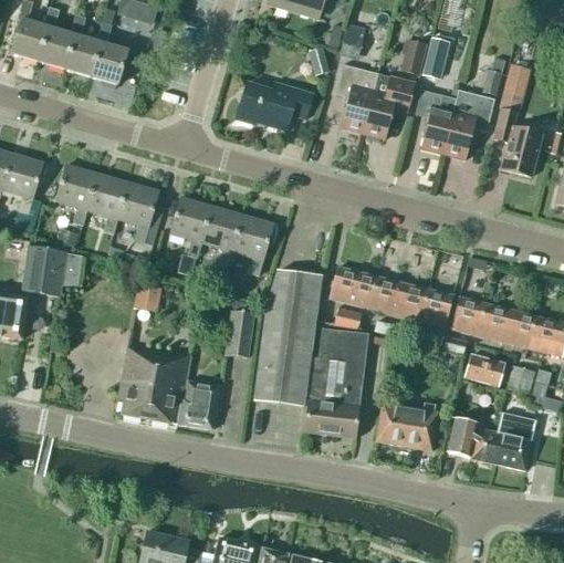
[(38,61),(48,25),(44,25),(28,20),(33,1),(29,0),(23,0),(18,19),(21,19),(11,53),(38,61)]
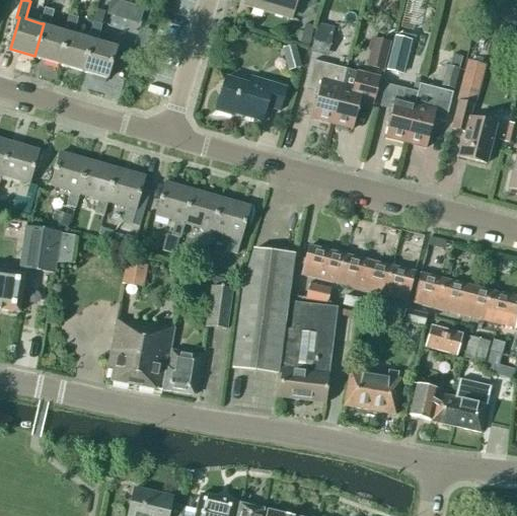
[(118,10),(117,15),(133,20),(138,3),(125,0),(121,0),(118,10)]
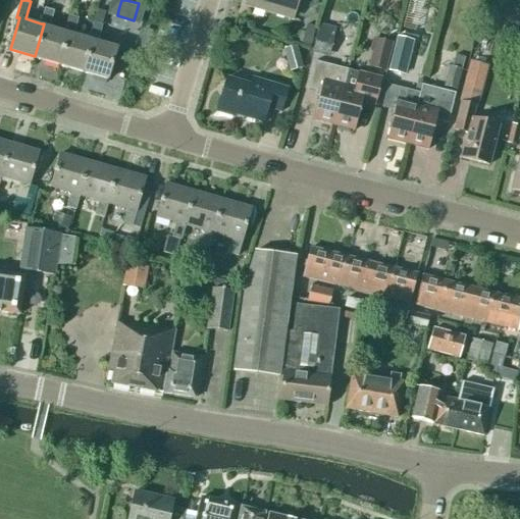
[(250,0),(249,6),(291,18),(295,0),(250,0)]
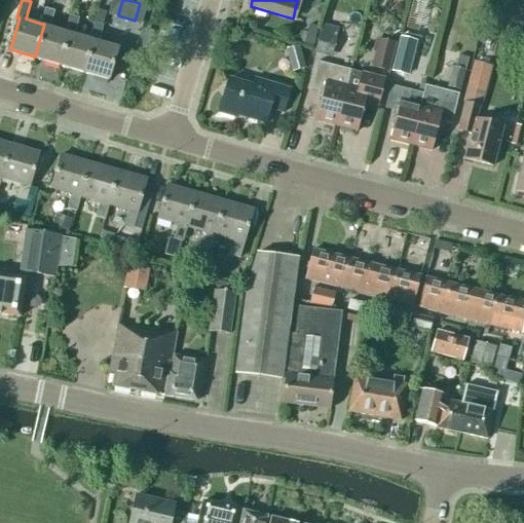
[(70,32),(66,31),(50,26),(55,8),(46,5),(41,24),(44,24),(35,57),(60,64),(70,32)]
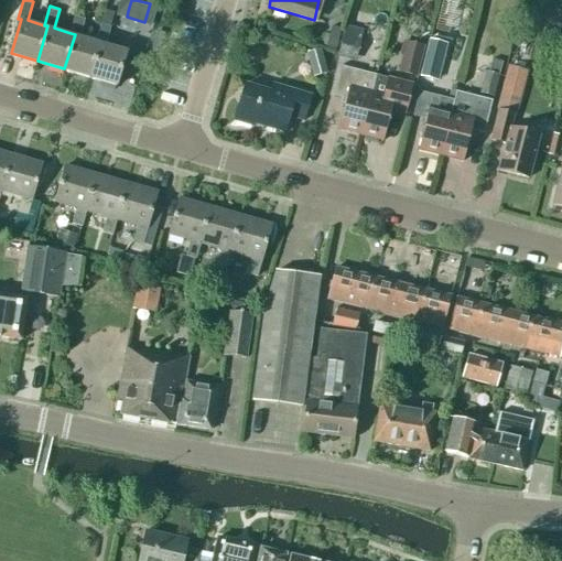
[(101,42),(97,41),(80,35),(86,17),(76,14),(71,33),(75,34),(64,68),(92,76),(101,42)]
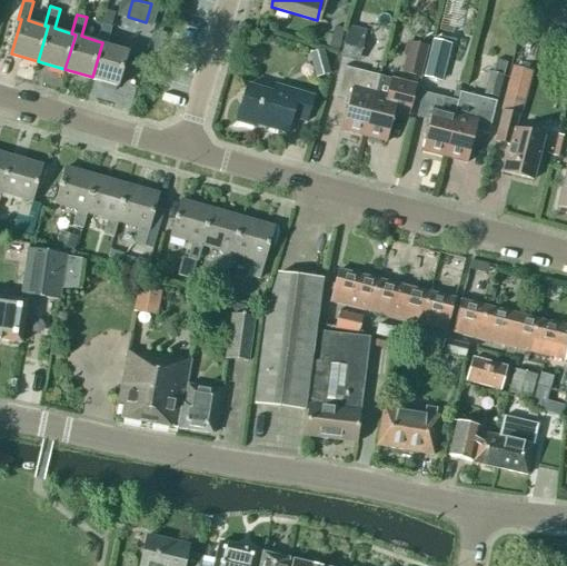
[(113,25),(103,22),(98,41),(102,42),(92,77),(119,85),(129,50),(108,43),(113,25)]
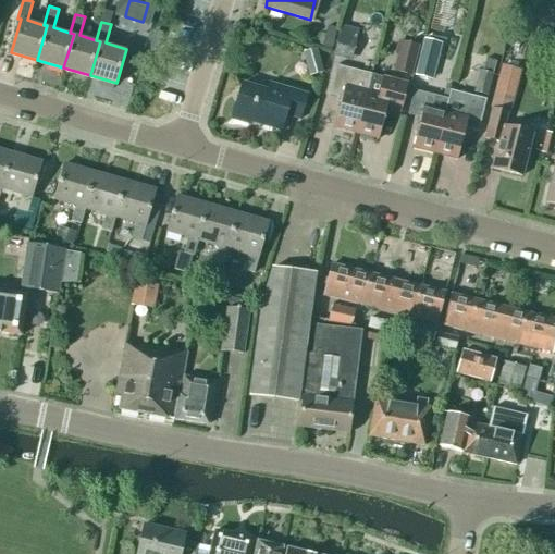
[(334,54),(352,58),(359,26),(342,22),(334,54)]
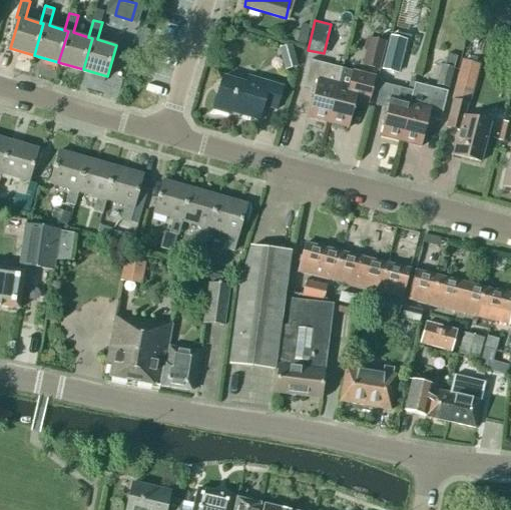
[(510,21),(507,20),(502,42),(510,44),(510,21)]
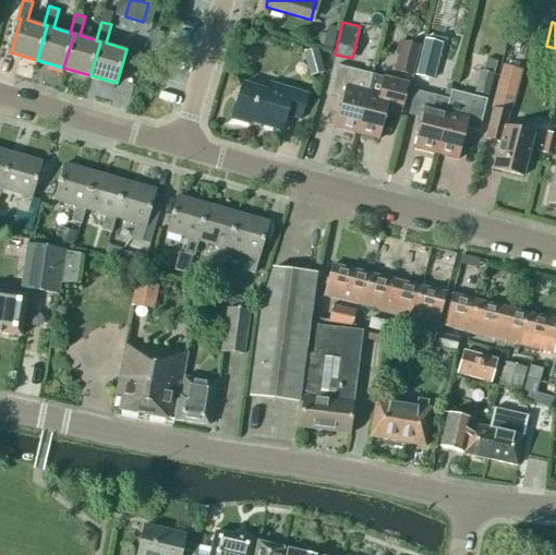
[(339,25),(329,23),(324,44),(334,47),(339,25)]
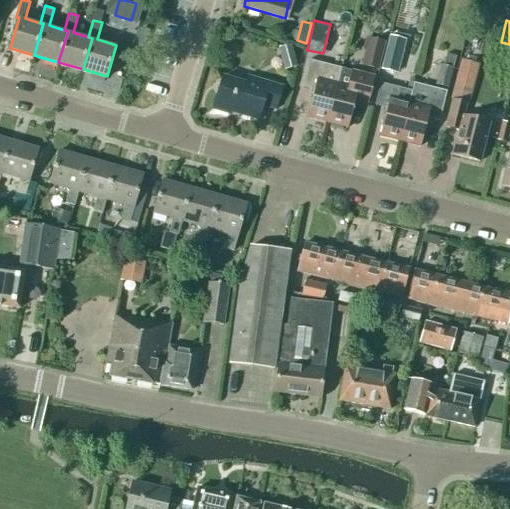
[(382,67),(399,71),(407,38),(390,33),(382,67)]
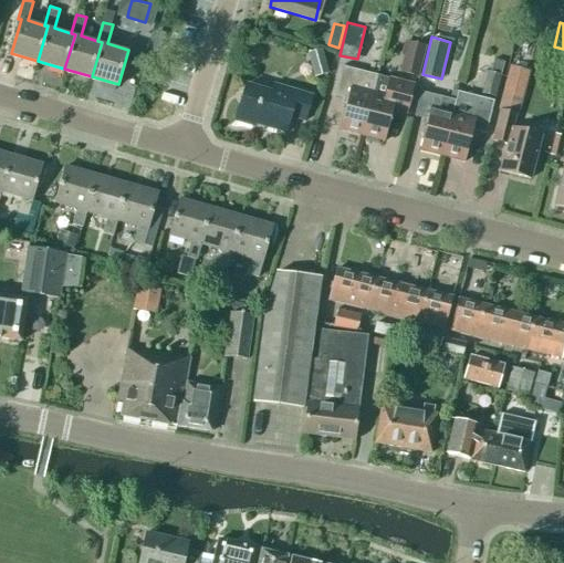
[(403,68),(419,72),(427,44),(409,40),(403,68)]
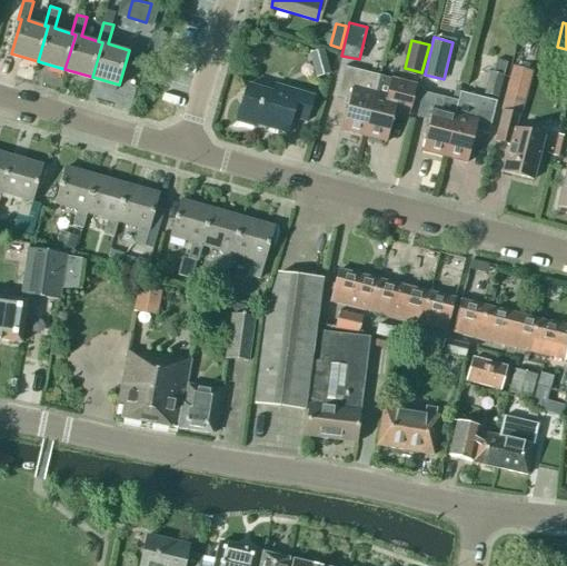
[(320,48),(310,51),(317,76),(332,71),(325,47),(324,47),(320,48)]
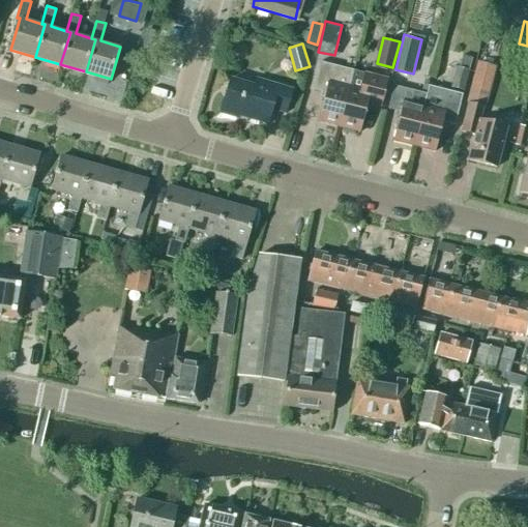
[(452,85),(465,88),(473,55),(463,53),(460,65),(458,65),(452,85)]
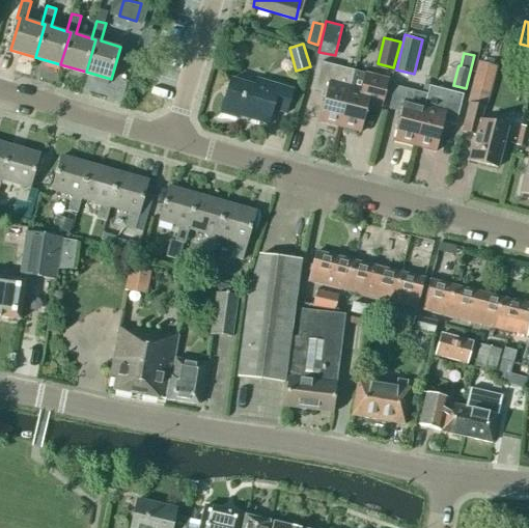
[(340,124),(355,68),(322,59),(314,87),(327,91),(319,119),(340,124)]
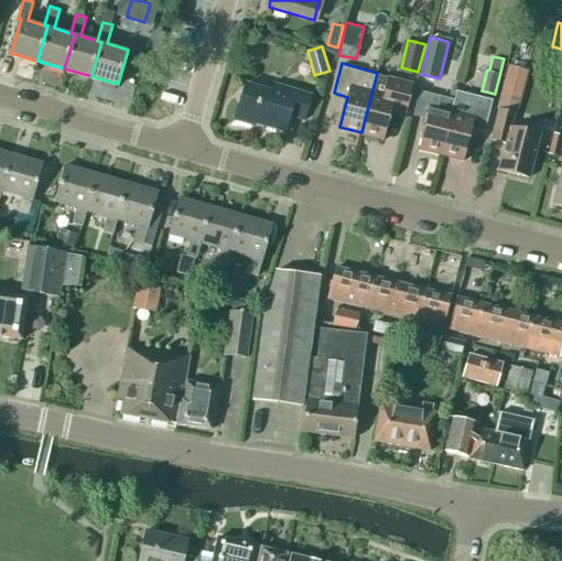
[(504,89),(521,94),(528,68),(510,63),(504,89)]
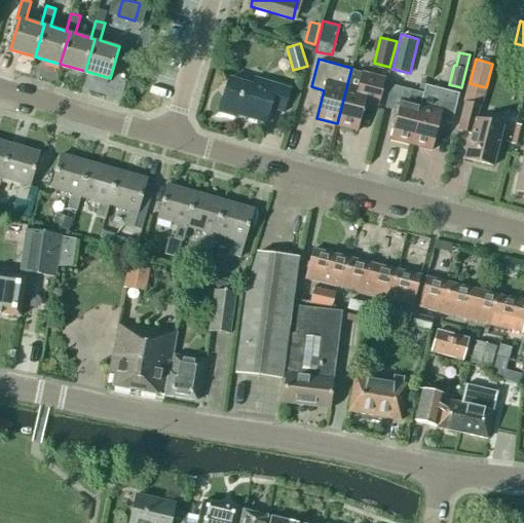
[(378,104),(385,76),(351,68),(337,123),(359,129),(366,101),(378,104)]
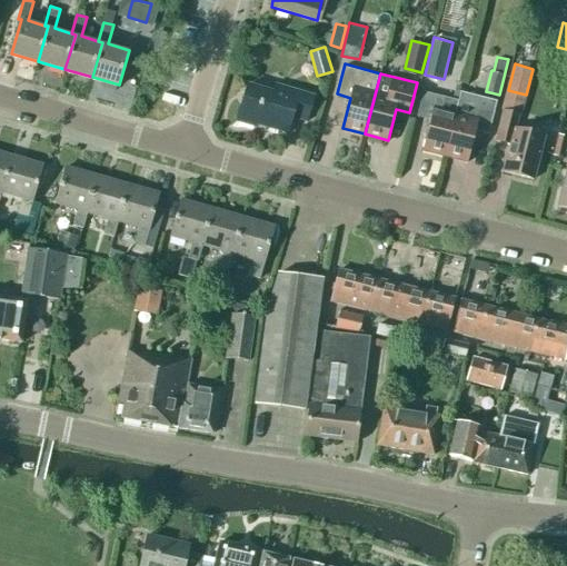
[(315,95),(277,83),(275,90),(249,83),(238,119),(257,125),(258,121),(288,130),(292,115),(308,119),(315,95)]
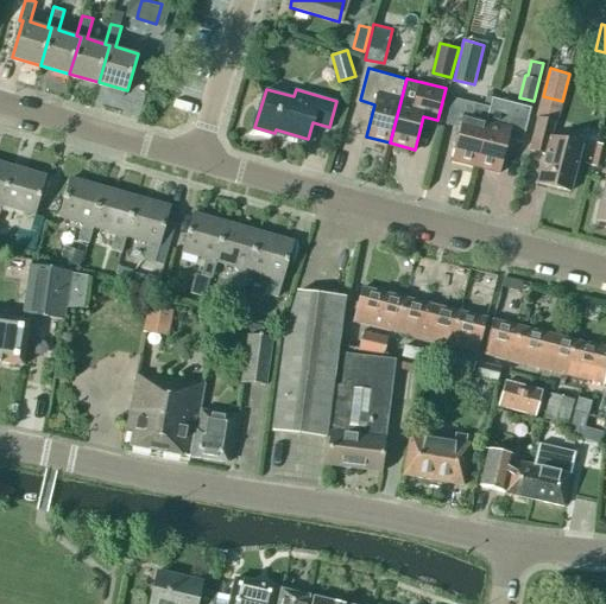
[(492,106),(491,106),(454,96),(447,122),(462,126),(454,158),(478,164),(492,106)]
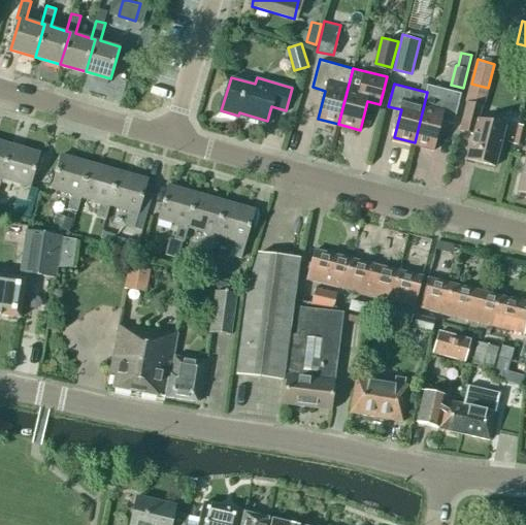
[(428,84),(426,92),(427,92),(415,142),(434,148),(441,120),(453,123),(461,92),(428,84)]
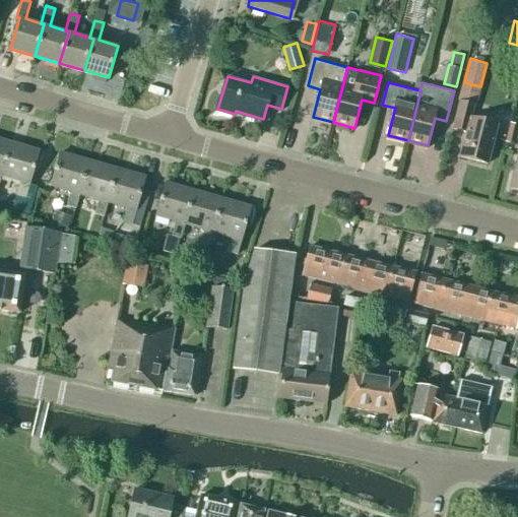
[(461,154),(489,162),(499,123),(471,116),(475,103),(461,99),(454,127),(467,130),(461,154)]
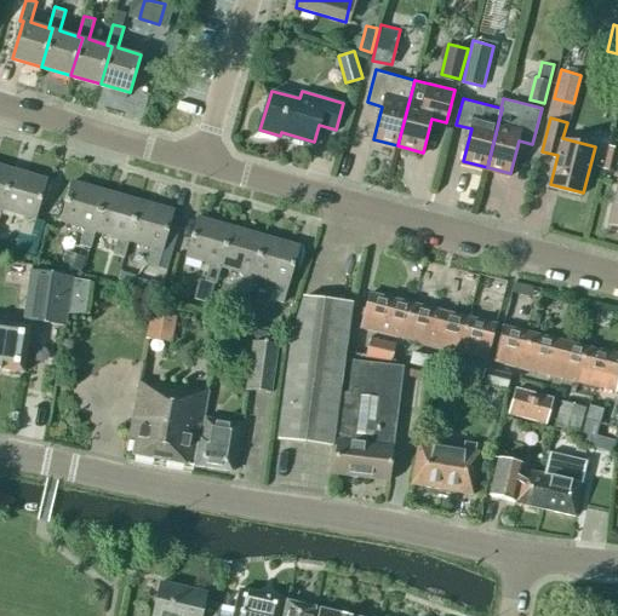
[(0,216),(3,208),(13,167),(0,163),(0,216)]
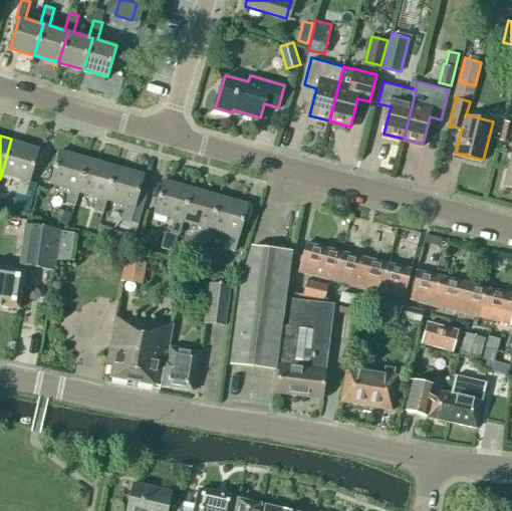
[(26,194),(39,148),(11,139),(2,173),(21,178),(17,192),(26,194)]
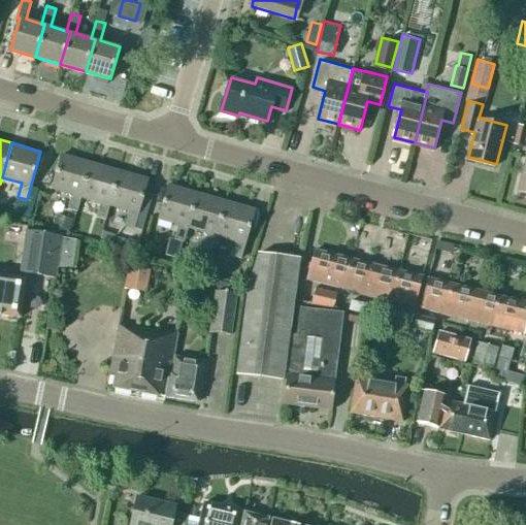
[(77,209),(81,195),(92,162),(62,153),(53,187),(72,193),(69,207),(77,209)]
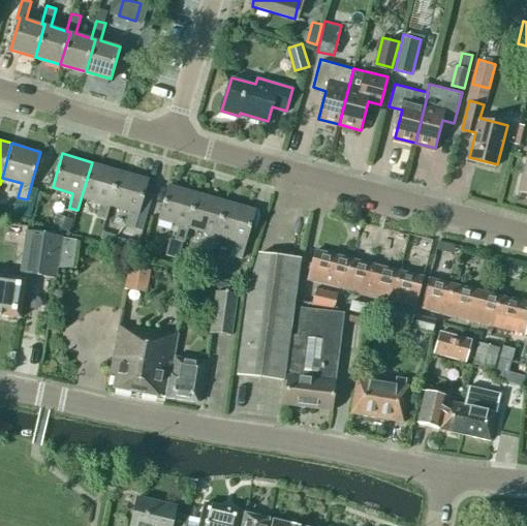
[(106,218),(111,204),(120,169),(92,162),(82,195),(101,202),(97,216),(106,218)]
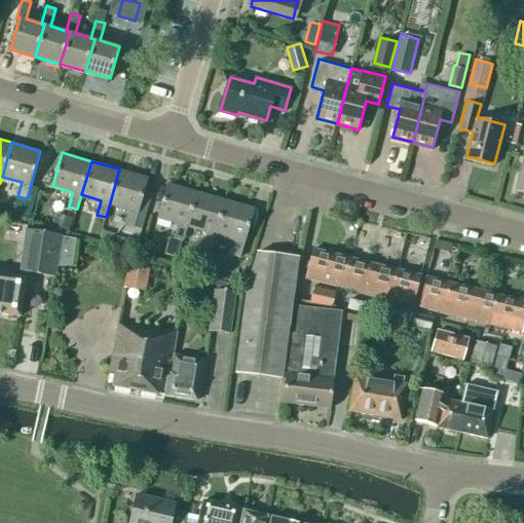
[(135,225),(148,177),(119,169),(110,202),(129,209),(125,222),(135,225)]
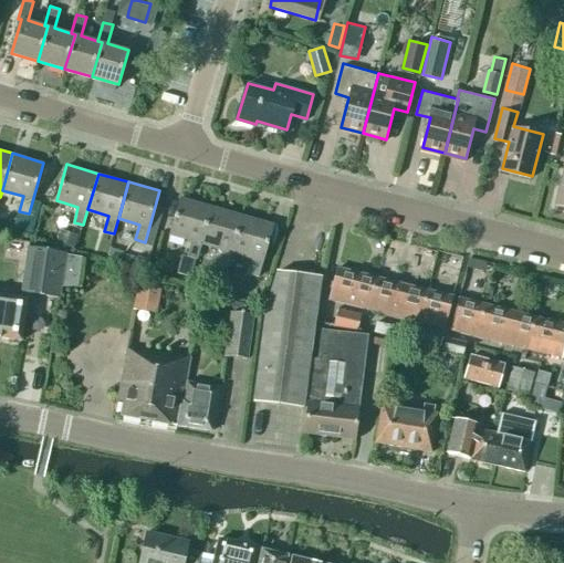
[(198,258),(202,242),(212,206),(180,197),(170,233),(192,239),(188,254),(196,257),(198,258)]
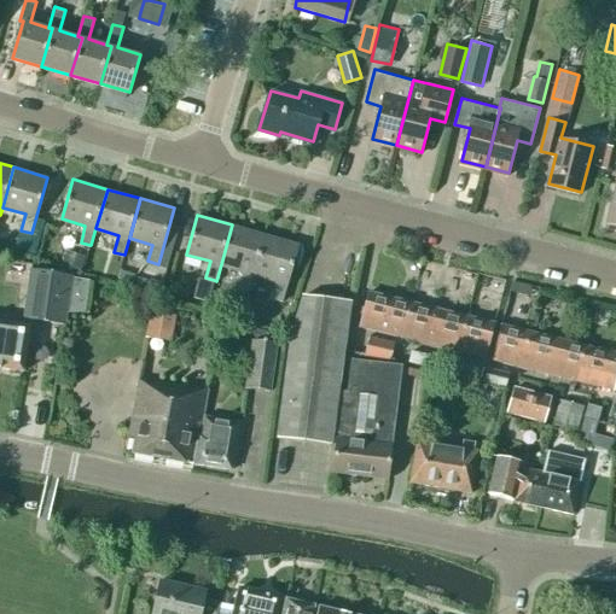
[(254,274),(266,234),(232,224),(221,264),(243,270),(238,287),(249,291),(254,274)]
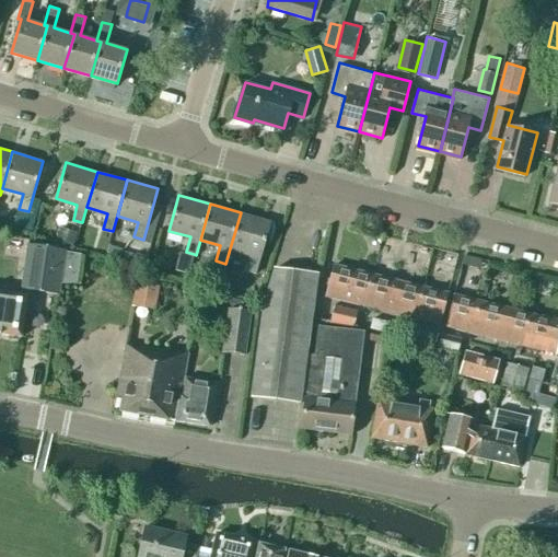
[(35,218),(16,212),(13,223),(32,229),(35,218)]
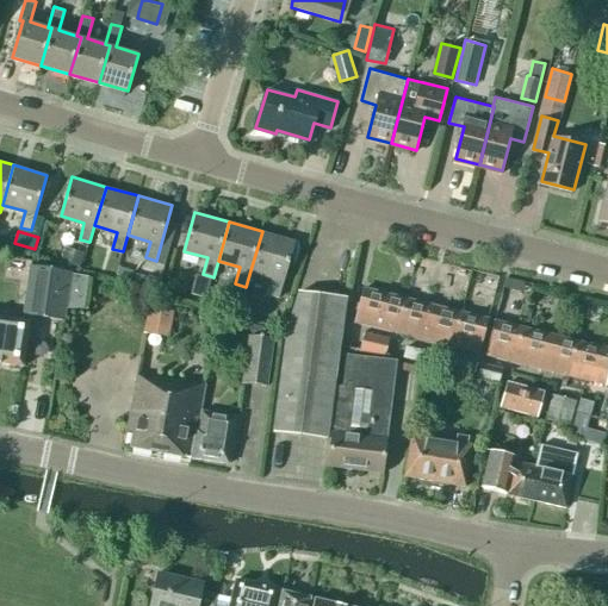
[(279,297),(296,241),(262,231),(250,270),(273,276),(268,293),(279,297)]
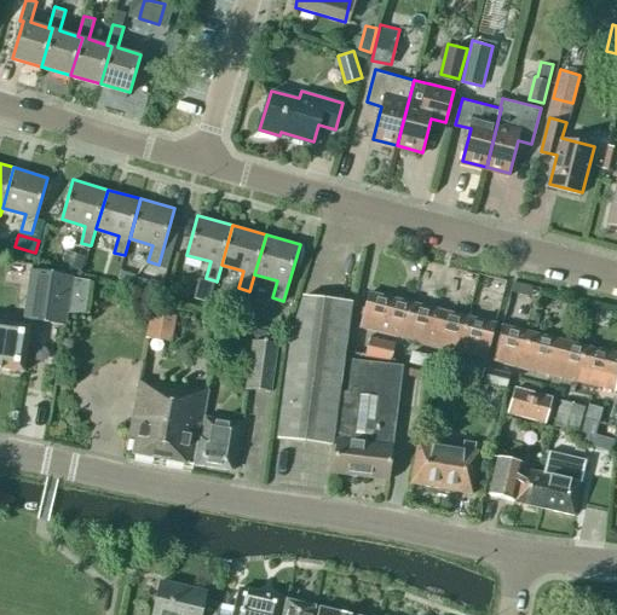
[(176,241),(166,238),(159,265),(167,267),(176,241)]
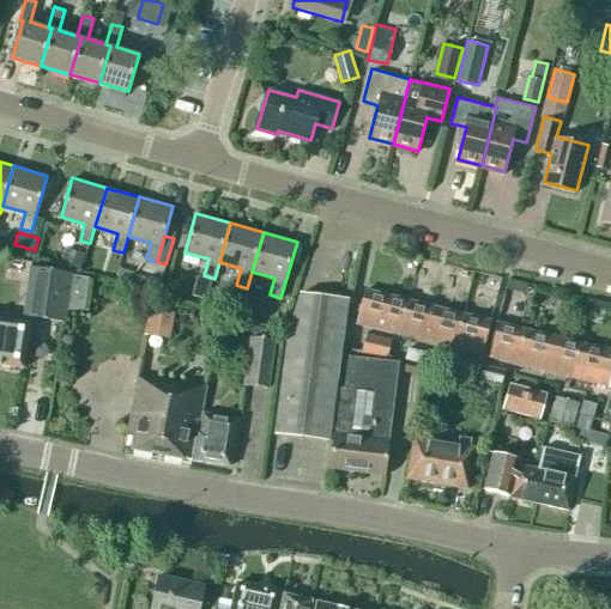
[(66,247),(62,261),(78,266),(82,267),(82,266),(82,265),(85,253),(84,253),(66,247)]
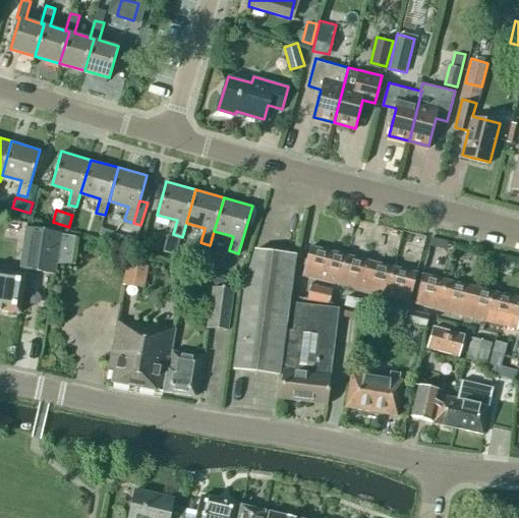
[(19,267),(55,273),(58,263),(71,263),(75,235),(25,226),(19,267)]
